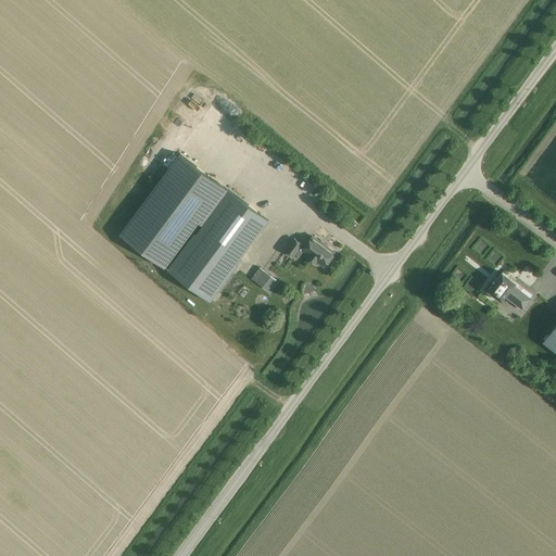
[(210,299),(269,219),(228,189),(179,154),(119,235),(164,268),(198,223),(202,226),(169,269),(210,299)]
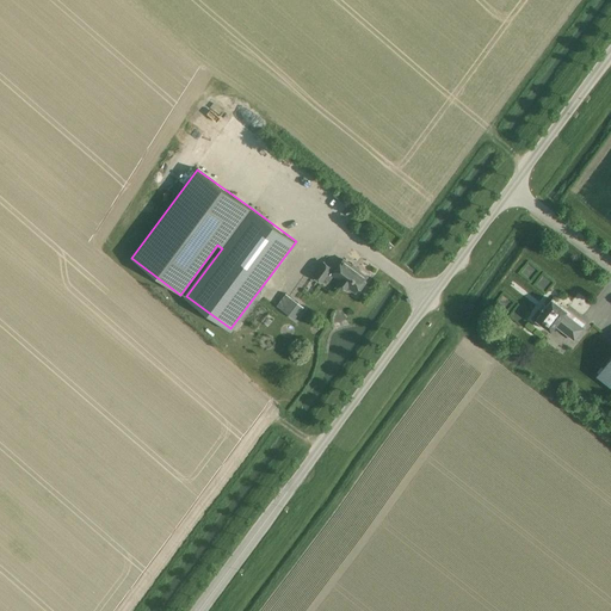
[(389,252),(394,246),(388,241),(383,247),(389,252)]
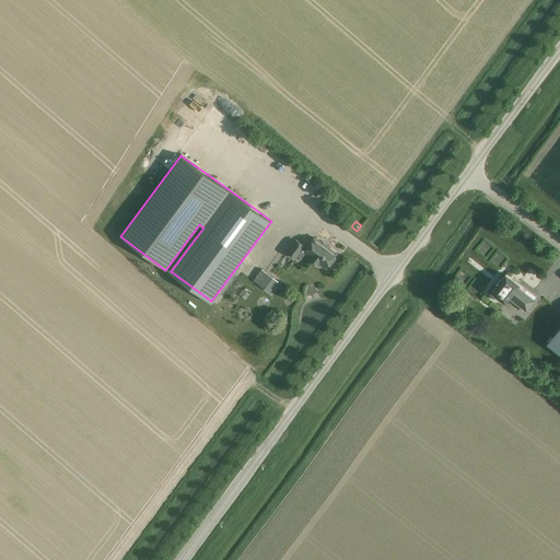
[(322,243),(315,237),(306,249),(303,246),(296,241),(288,253),(294,258),(296,255),(301,258),(305,253),(312,257),(310,259),(317,265),(318,263),(325,268),(328,265),(330,266),(336,258),(334,257),(336,254),(329,248),(330,246),(323,242),(322,243)]
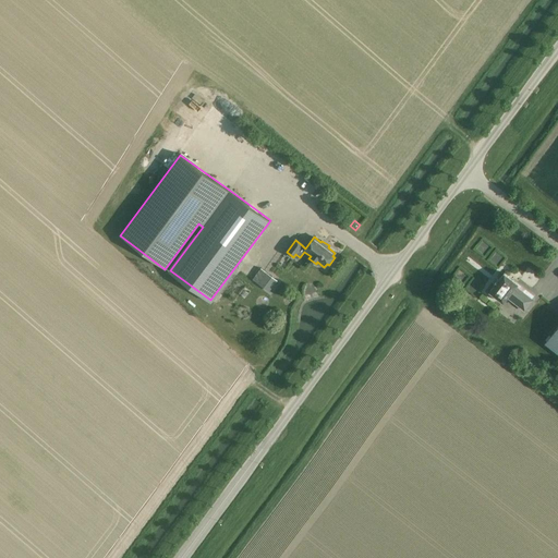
[(252,279),(263,288),(271,276),(261,268),(252,279)]
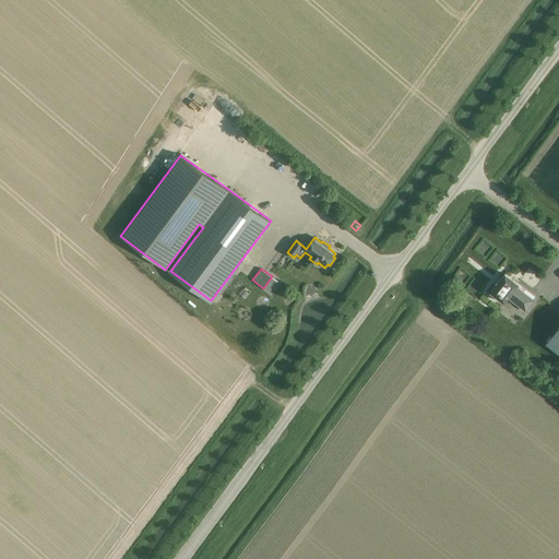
[(512,283),(513,281),(504,274),(499,281),(498,280),(495,284),(496,285),(490,292),(503,302),(508,298),(525,311),(534,300),(524,292),(524,290),(524,289),(523,288),(522,287),(521,286),(520,286),(518,286),(516,286),(512,283)]
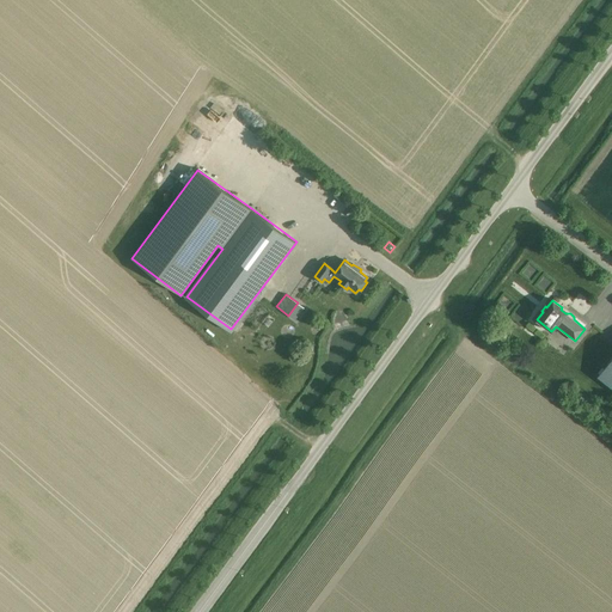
[(611,386),(611,357),(599,375),(611,386)]
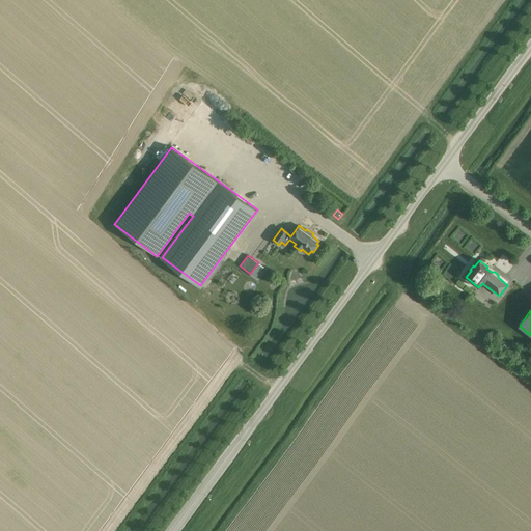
All buildings are outlined.
